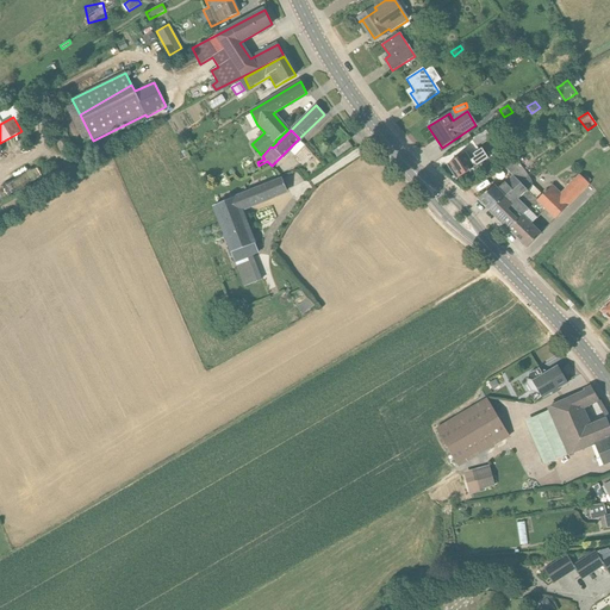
[(477,147),(491,137),(486,130),(471,139),(477,147)]
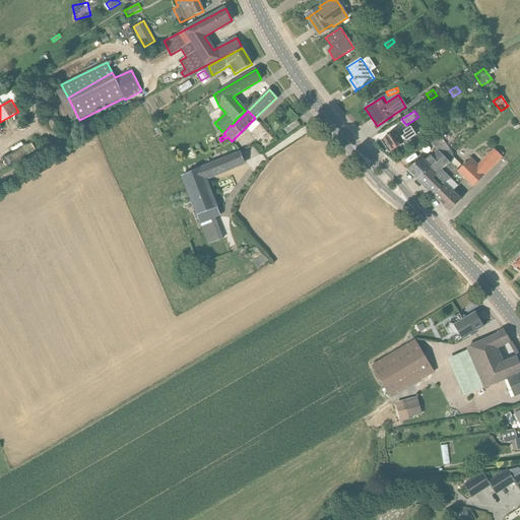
[(287,134),(291,131),(300,125),(297,120),(283,129),(287,134)]
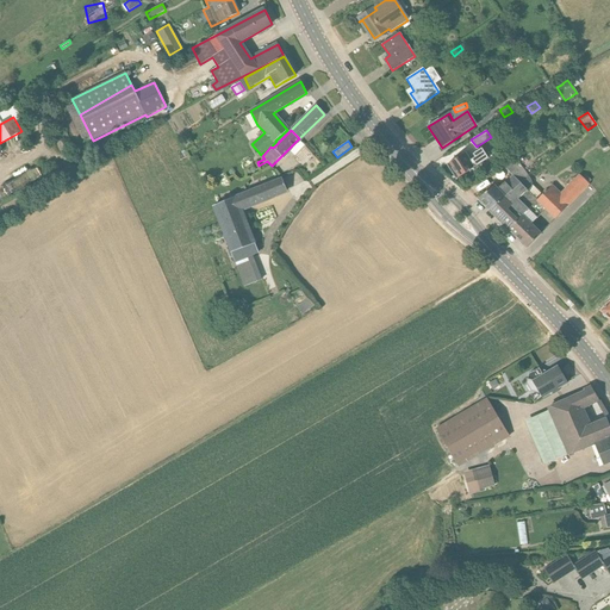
[(456,180),(496,154),(490,143),(468,157),(465,153),(447,165),(456,180)]
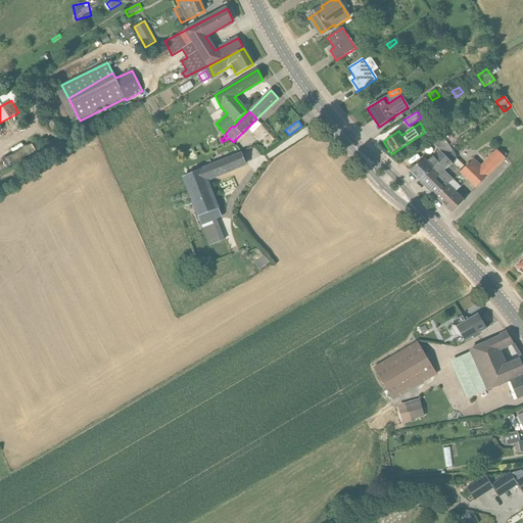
[(419,180),(454,152),(443,136),(432,143),(439,151),(426,162),(424,159),(409,171),(411,172),(412,174),(413,176),(415,177),(419,180)]
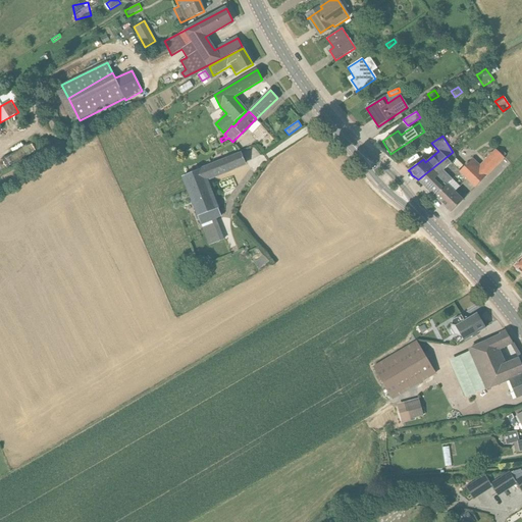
[(241,151),(200,167),(205,179),(246,163),(241,151)]
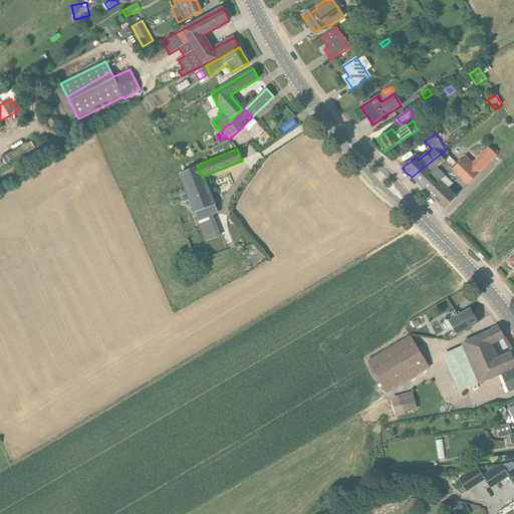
[(453,169),(446,162),(447,161),(448,159),(449,156),(448,154),(448,152),(446,150),(412,177),(428,194),(452,170),(453,169)]
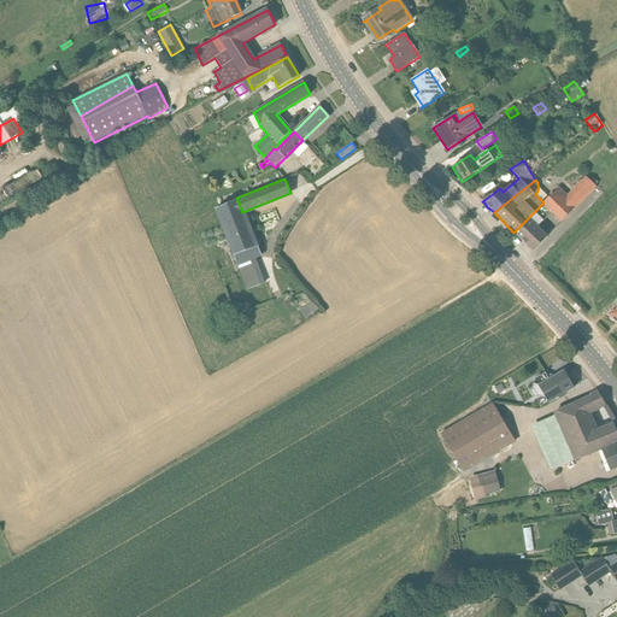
[(542,204),(551,212),(562,223),(574,210),(554,192),(544,203),(542,204)]
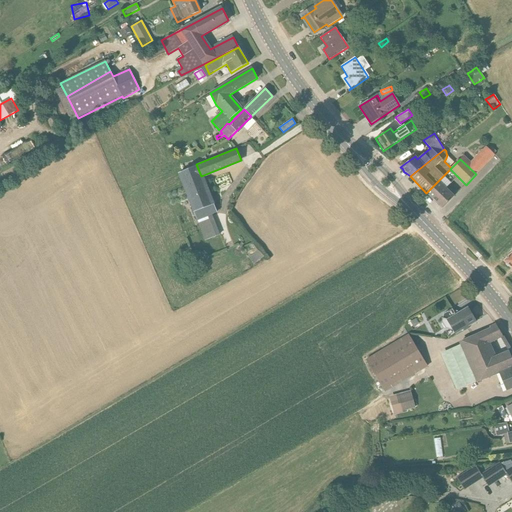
[(212,215),(216,213),(201,176),(196,164),(179,172),(183,183),(205,241),(220,235),(212,215)]
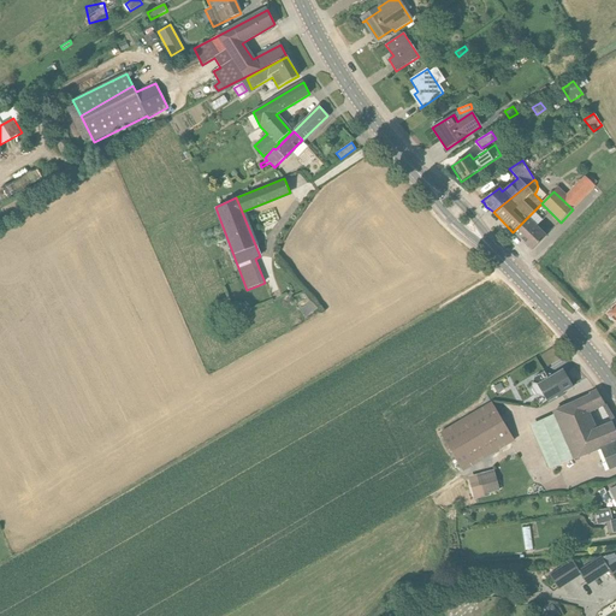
[(537,226),(550,212),(542,203),(513,232),(532,250),(546,236),(537,226)]
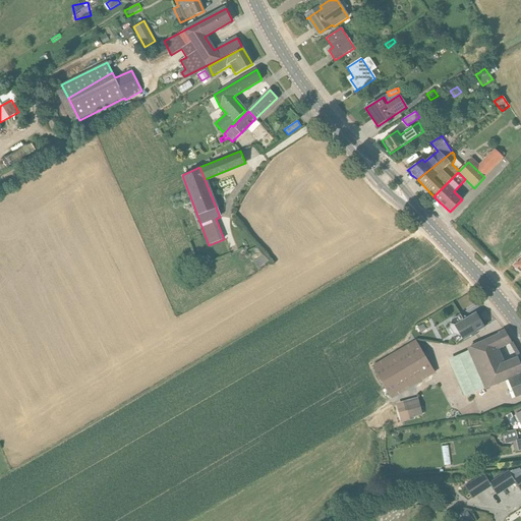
[(263,254),(253,263),(259,269),(269,262),(263,254)]
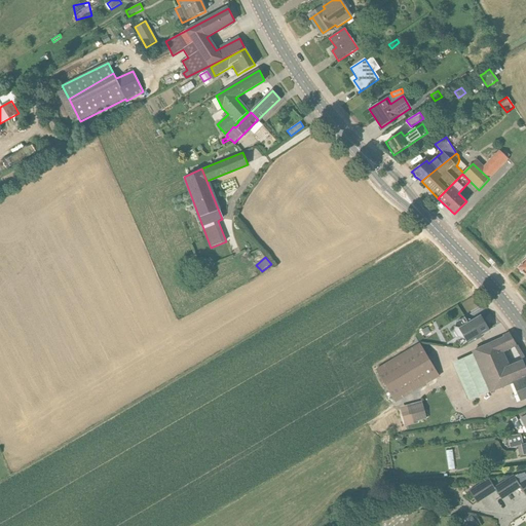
[(481,336),(489,331),(481,316),(468,324),(464,317),(456,323),(455,327),(453,327),(453,328),(459,329),(467,343),(476,338),(477,340),(482,337),(481,336)]
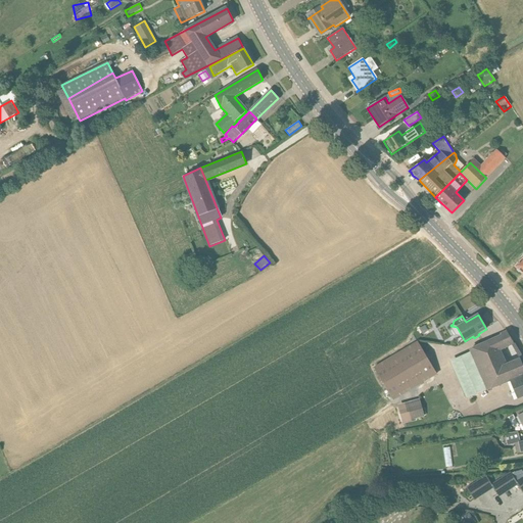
[(510,381),(522,376),(522,366),(521,362),(522,360),(522,359),(507,332),(502,334),(503,338),(469,350),(470,354),(450,363),(466,398),(486,390),(486,391),(510,381)]
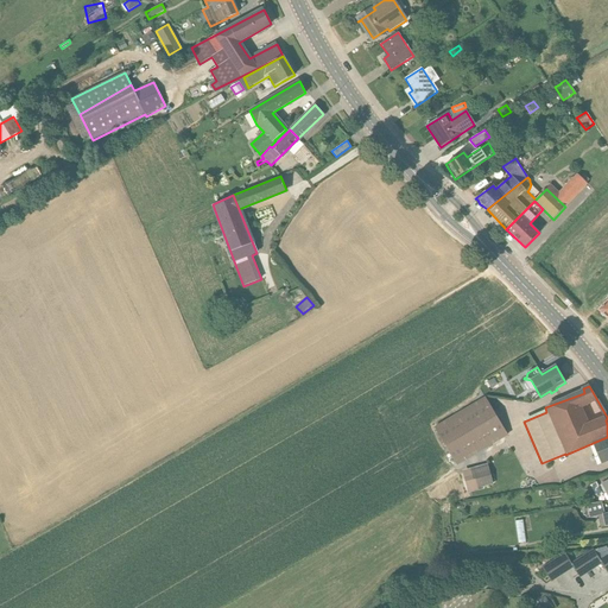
[(457,466),(508,436),(486,398),(435,428),(457,466)]
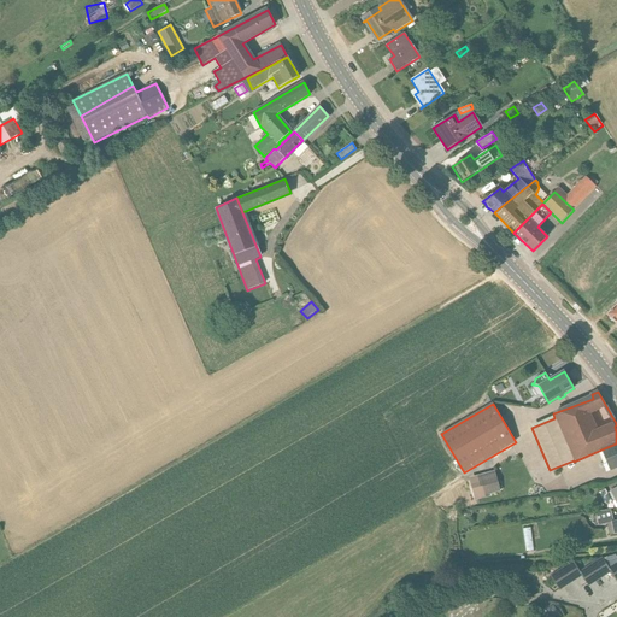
[(616,444),(601,450),(610,472),(616,469),(616,444)]
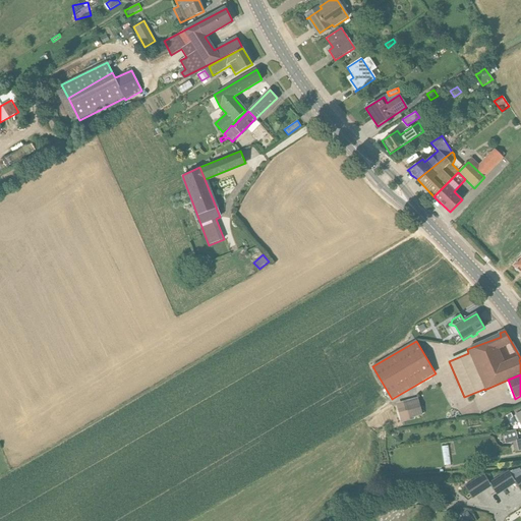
[(411,420),(411,416),(423,414),(421,397),(399,400),(402,421),(411,420)]
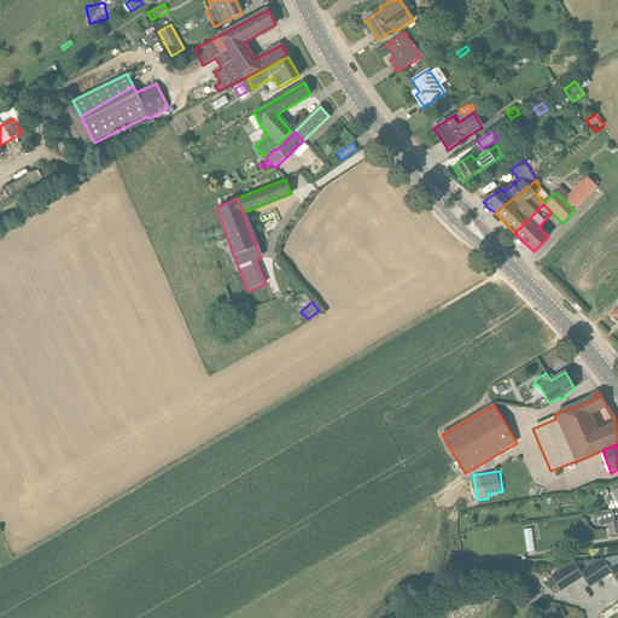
[(608,524),(612,523),(614,522),(611,511),(596,512),(598,520),(599,526),(608,524)]
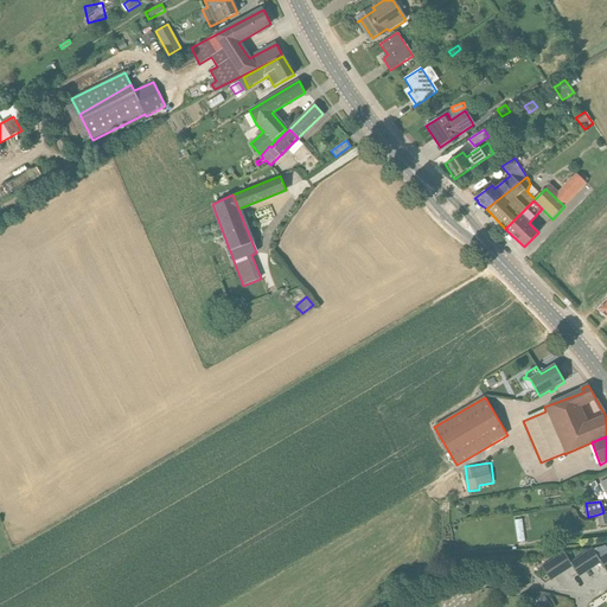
[(516,519),(519,542),(528,541),(523,518),(516,519)]
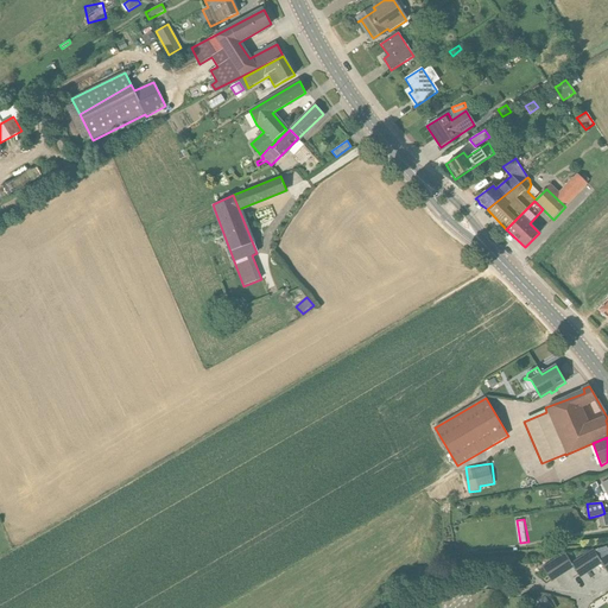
[(607,549),(607,546),(594,550),(600,559),(607,553),(607,549)]
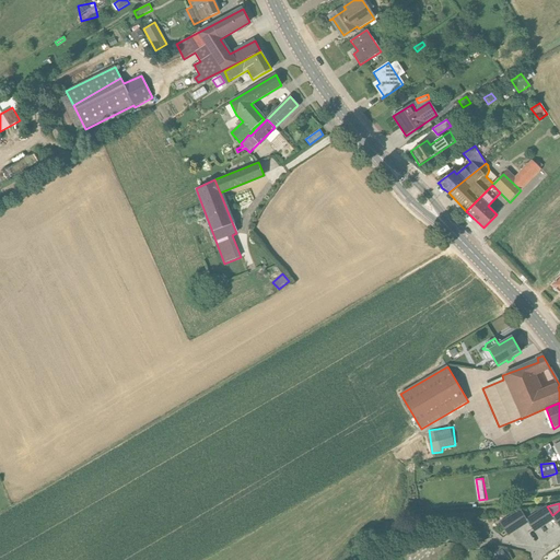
[(536,512),(544,526),(555,521),(551,515),(552,515),(547,506),(546,505),(536,512)]
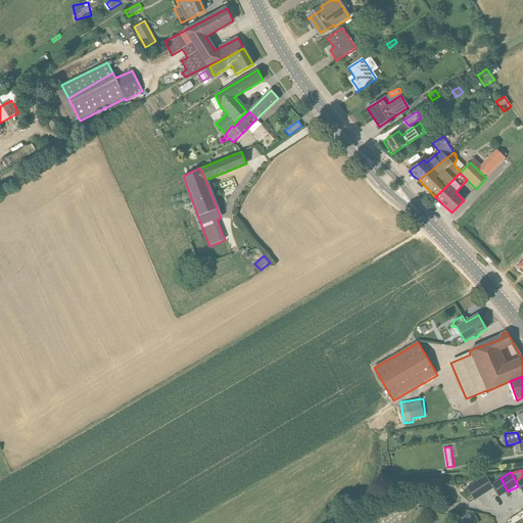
[(481,479),(488,492),(493,489),(490,484),(491,484),(486,476),(481,479)]
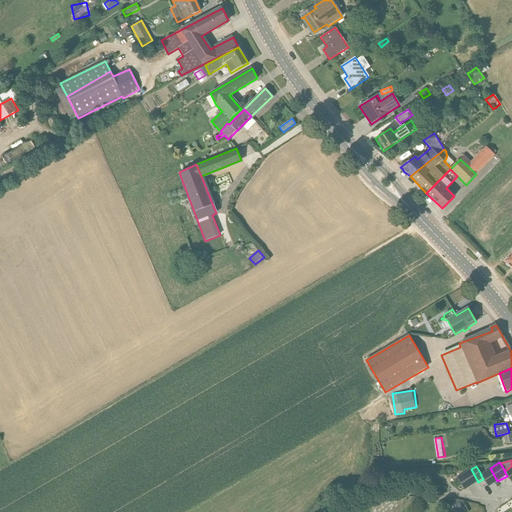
[(483,479),(488,487),(497,481),(490,468),(480,474),(483,479)]
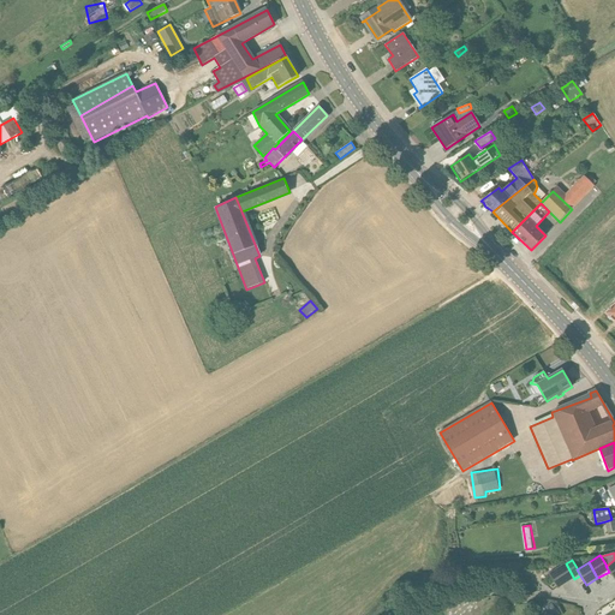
[(560,567),(568,583),(574,579),(566,563),(560,567)]
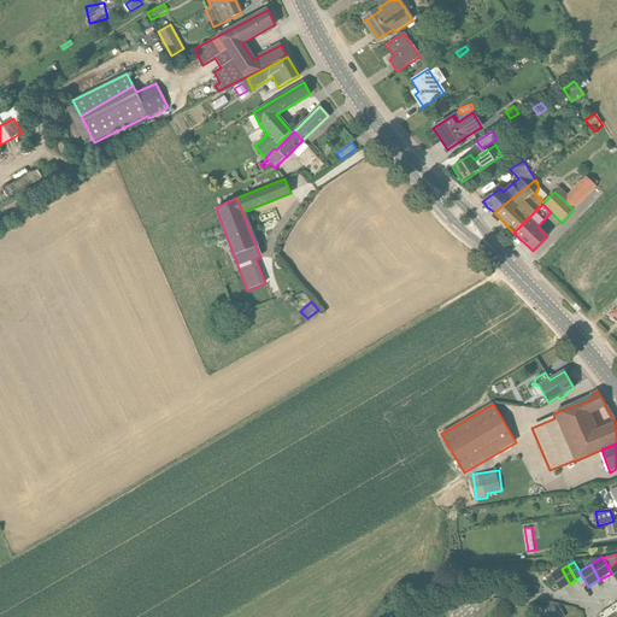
[(556,573),(565,588),(570,585),(562,569),(556,573)]
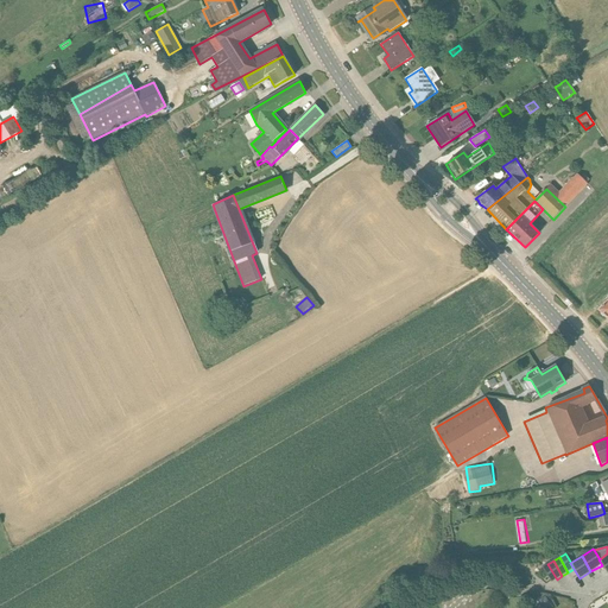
[(542,568),(551,583),(557,580),(548,564),(542,568)]
